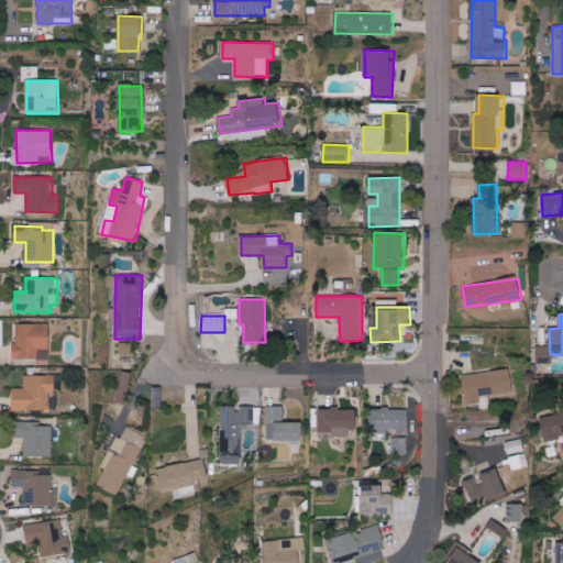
[(51,324),(15,323),(14,359),(51,360),(51,324)]
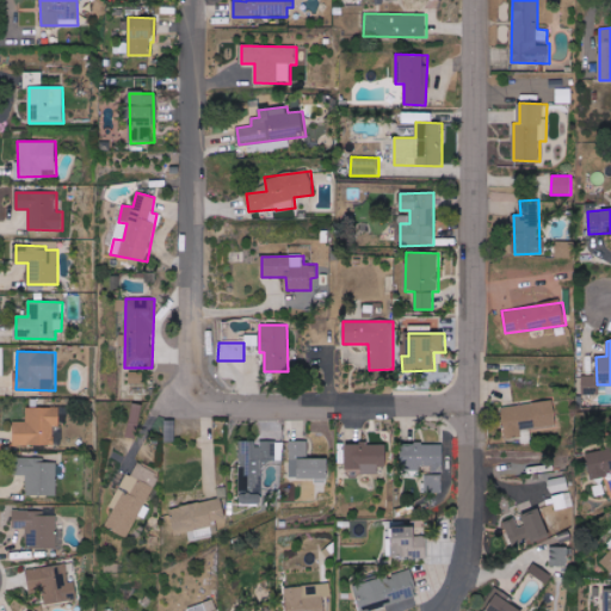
[(501,408),(506,438),(529,434),(529,430),(559,425),(554,400),(501,408)]
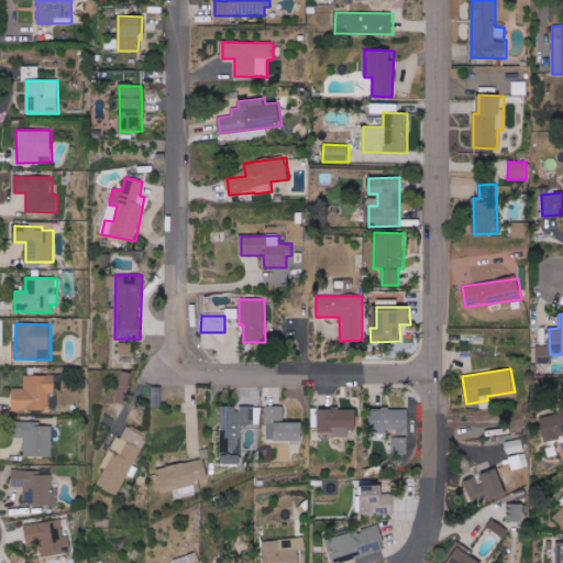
[(118,404),(128,405),(131,373),(121,372),(118,404)]
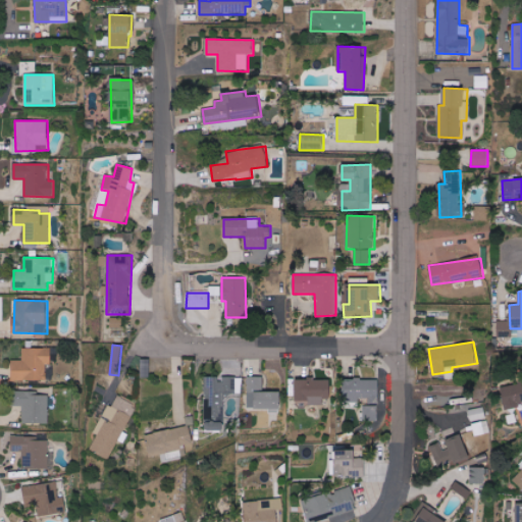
[(11,380),(46,380),(46,364),(50,364),(51,349),(22,348),(22,361),(11,361),(11,380)]
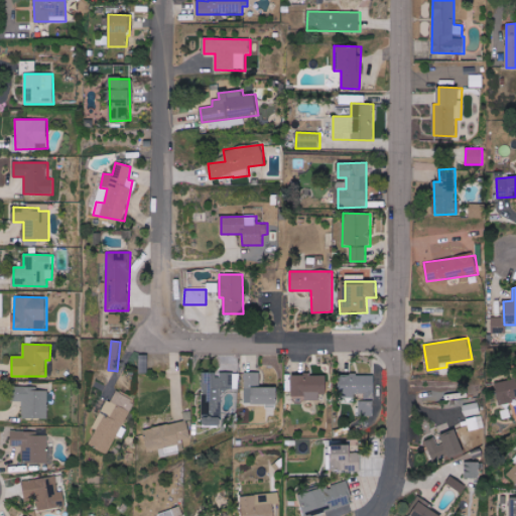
[(148,355),(139,355),(139,373),(148,373),(148,355)]
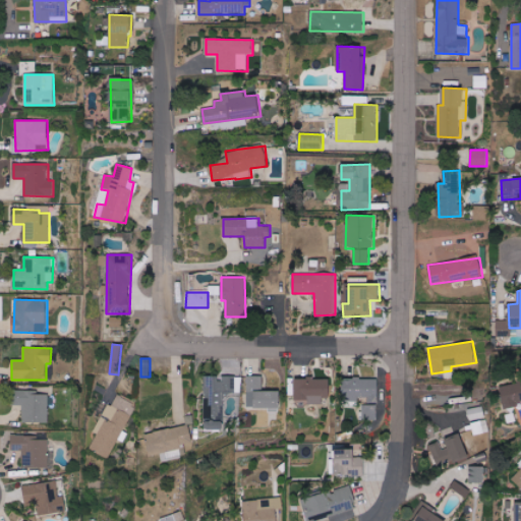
[(204,429),(224,430),(224,395),(235,395),(235,377),(205,375),(204,429)]
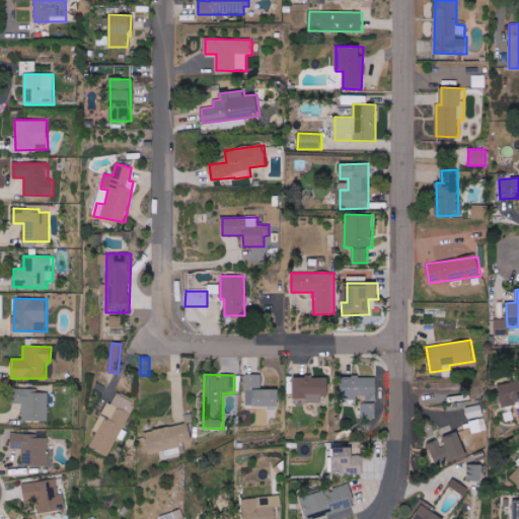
[(262,390),(262,374),(246,375),(247,406),(268,406),(268,411),(279,411),(279,389),(262,390)]
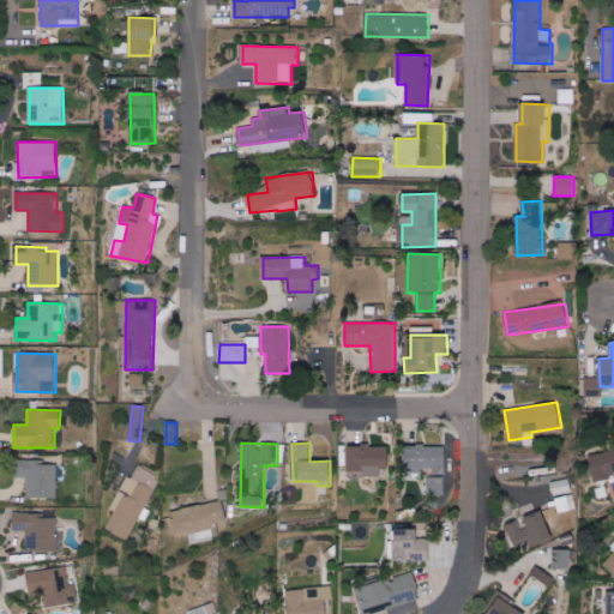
[(389,473),(387,446),(347,447),(347,474),(389,473)]
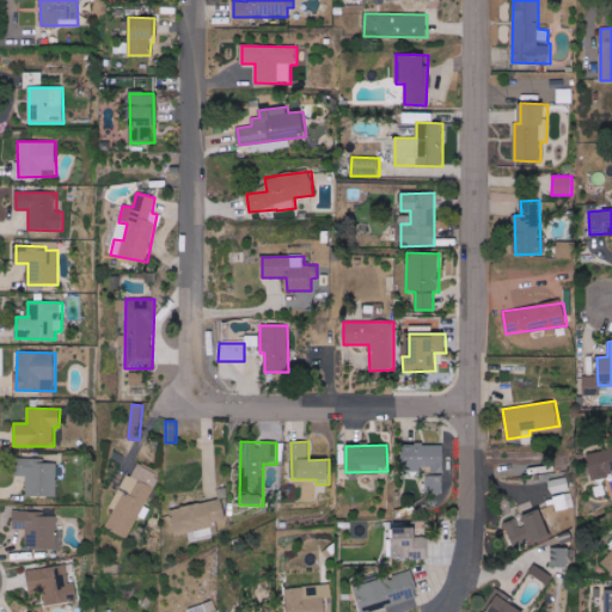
[(445,446),(403,445),(402,473),(445,475),(445,446)]
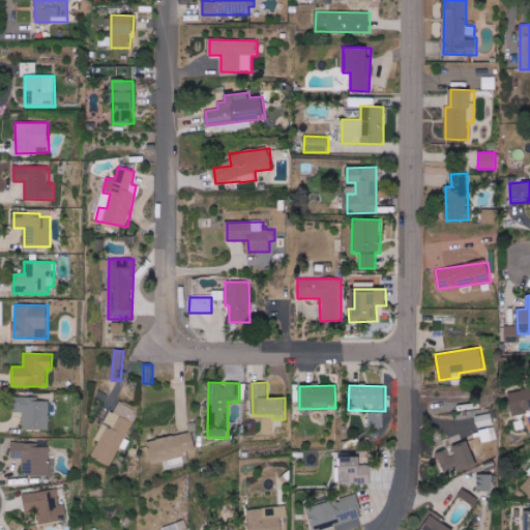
[(529,388),(507,393),(512,415),(517,415),(528,413),(528,409),(529,409),(529,388)]
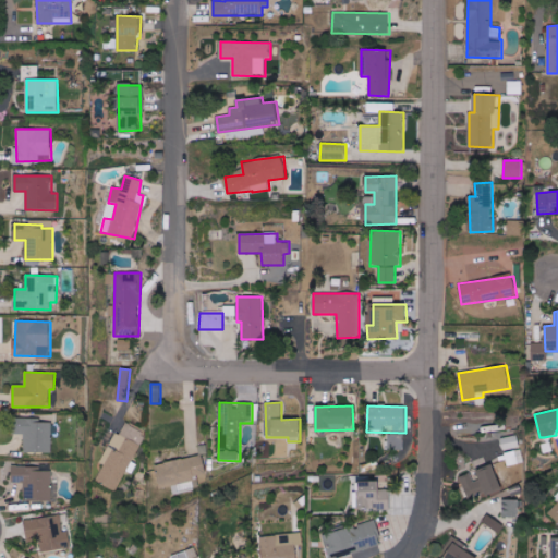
[(24,452),(51,453),(52,423),(40,422),(40,419),(14,419),(14,434),(25,434),(24,452)]
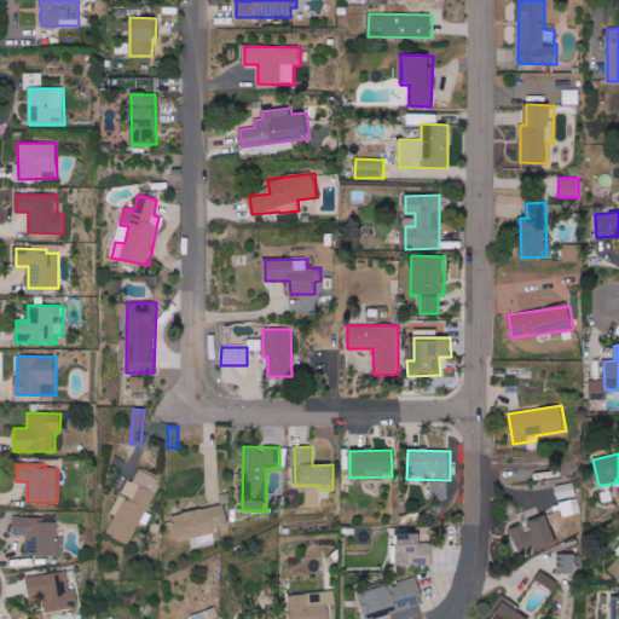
[(106,534),(129,545),(140,521),(148,525),(152,515),(146,513),(162,481),(139,470),(134,481),(128,479),(111,514),(115,515),(106,534)]
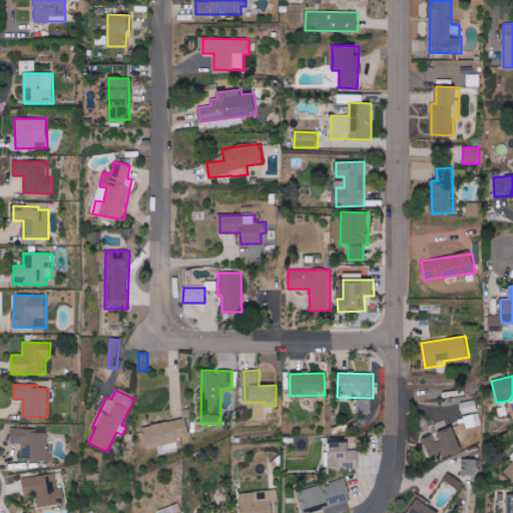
[(371,414),(371,399),(357,399),(357,414),(371,414)]
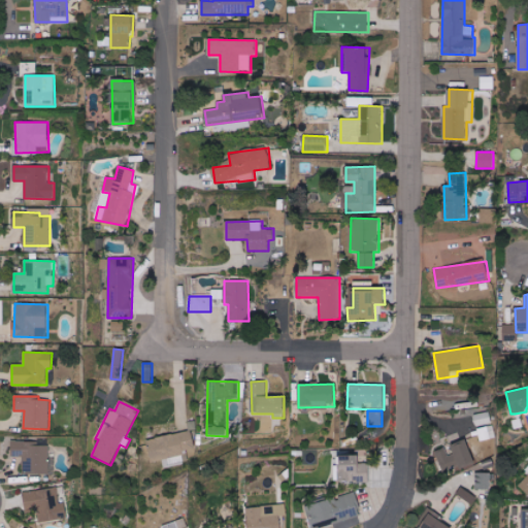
[(491,424),(490,413),(474,415),(475,426),(491,424)]
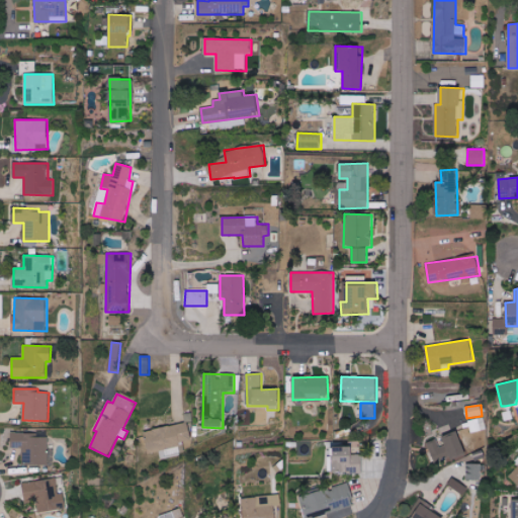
[(184,453),(182,441),(191,440),(188,423),(145,430),(149,453),(160,451),(160,456),(184,453)]
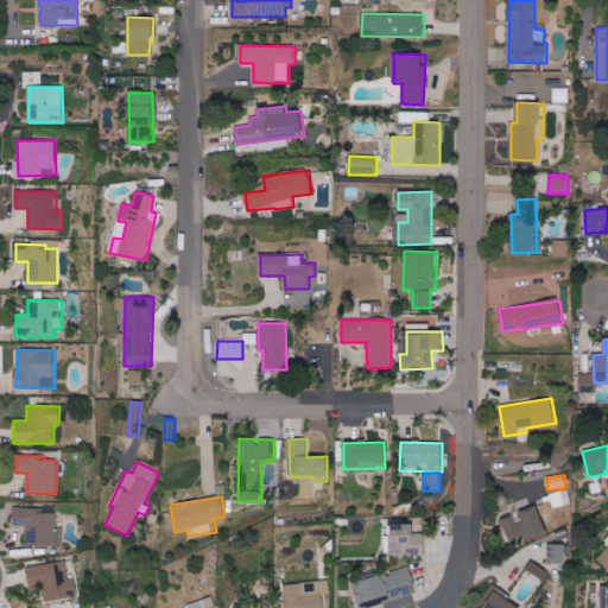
[(517,515),(517,514),(502,520),(511,544),(546,531),(538,507),(517,515)]
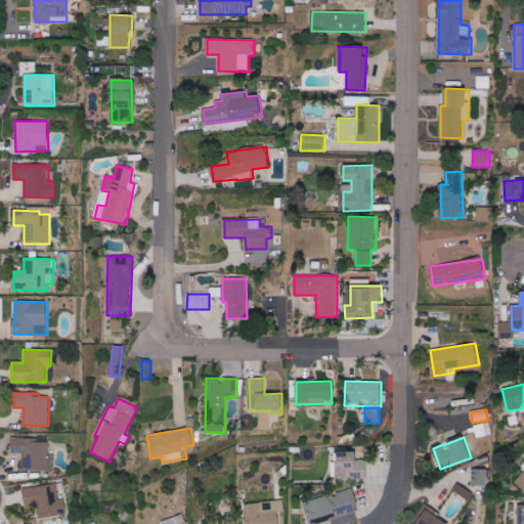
[(23,453),(22,471),(54,471),(54,456),(49,456),(49,440),(11,439),(11,453),(23,453)]
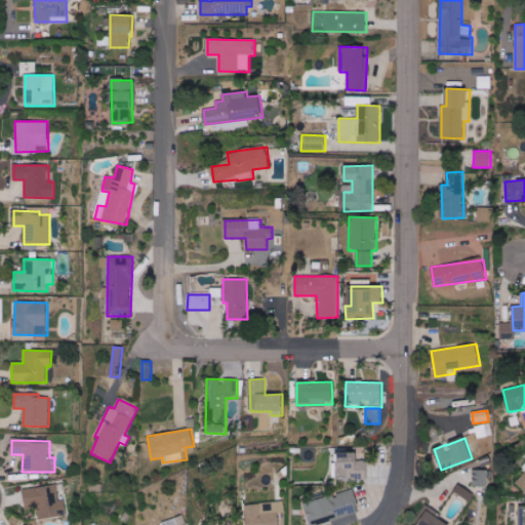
[(366,453),(338,453),(338,479),(366,480),(366,453)]
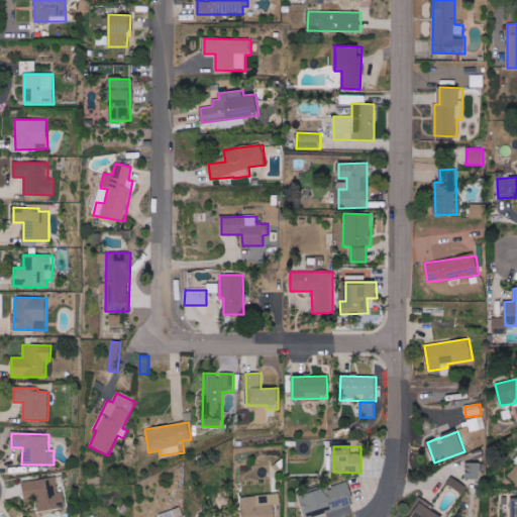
[(482,480),(482,463),(467,463),(467,479),(482,480)]
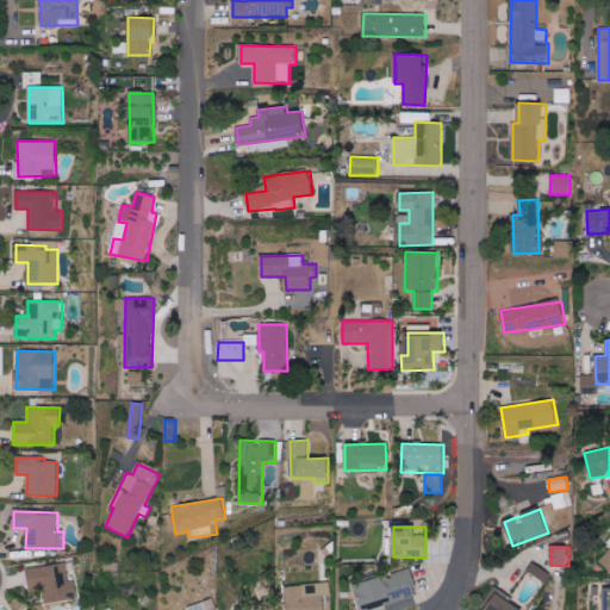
[(609,549),(599,561),(609,572),(609,549)]
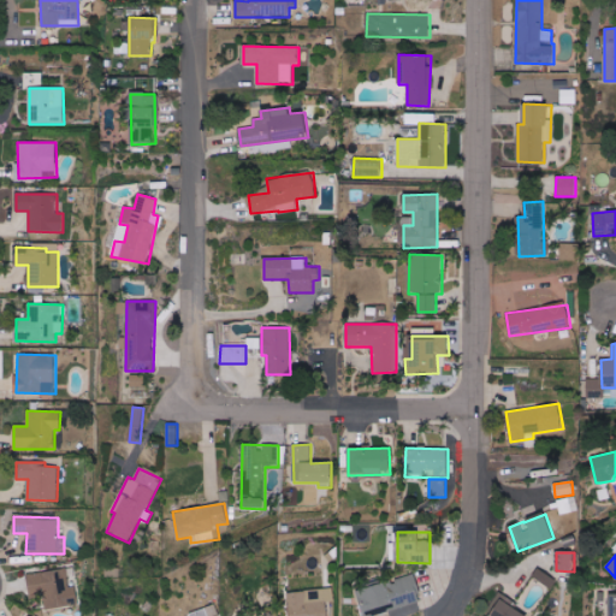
[(534,578),(552,588),(557,580),(539,569),(534,578)]
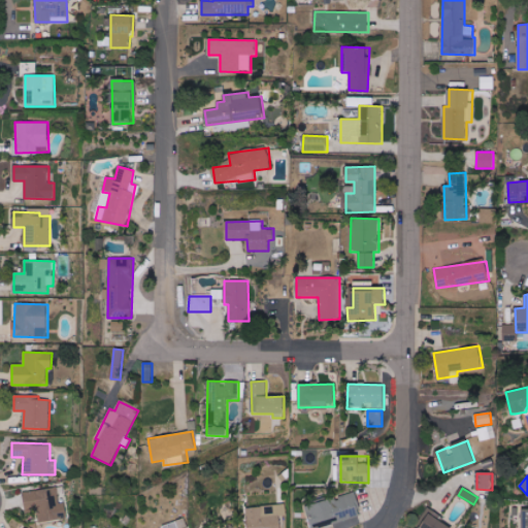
[(25,513),(38,512),(39,522),(67,519),(65,502),(59,503),(58,489),(24,492),(25,513)]
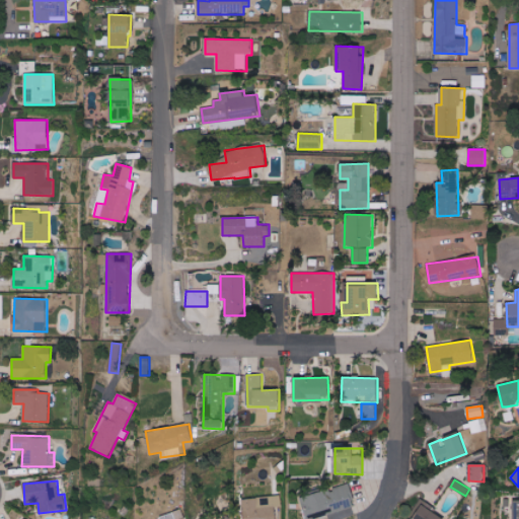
[(316,518),(356,507),(349,484),(300,499),(306,518),(316,518)]
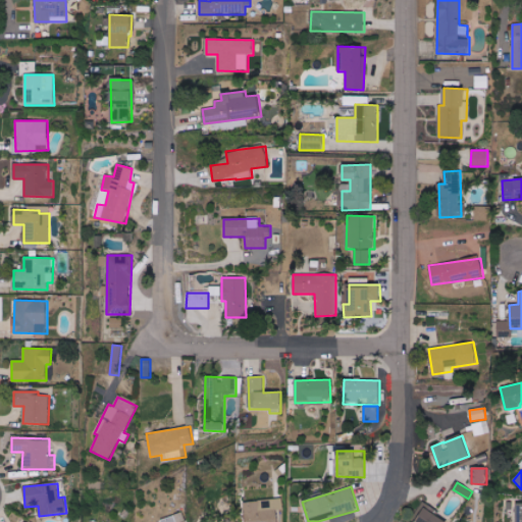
[(276,521),(276,511),(282,510),(281,499),(244,502),(246,521),(276,521)]
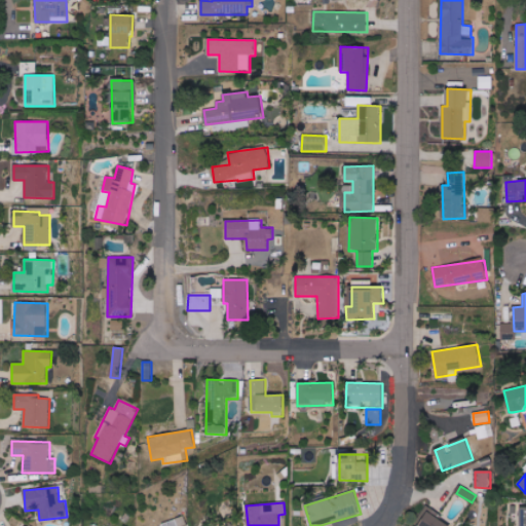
[(419,525),(451,525),(431,511),(419,525)]
